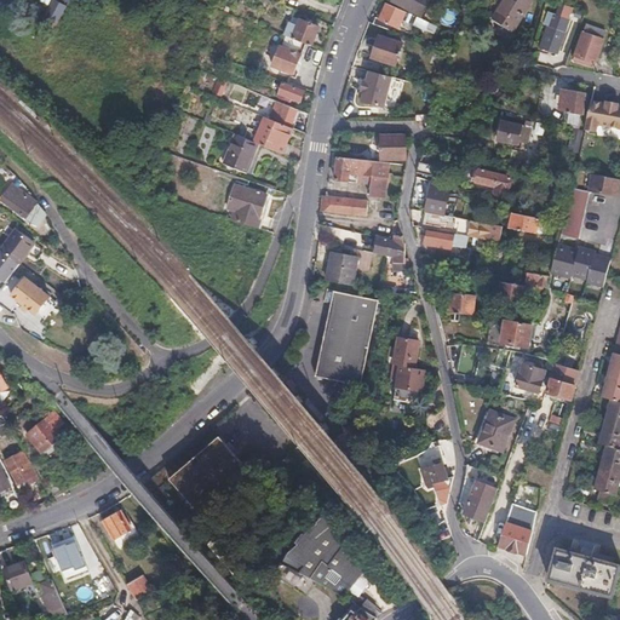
[(57,0),(55,0),(45,18),(58,26),(69,6),(57,0)]
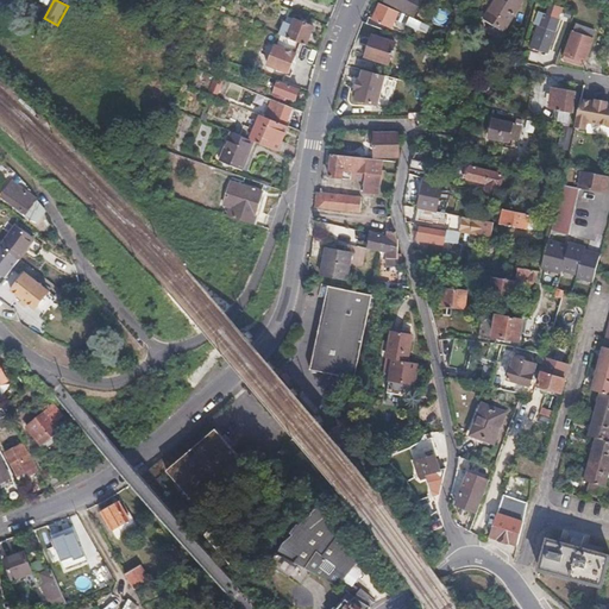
[(414,14),(421,0),(385,0),(414,14)]
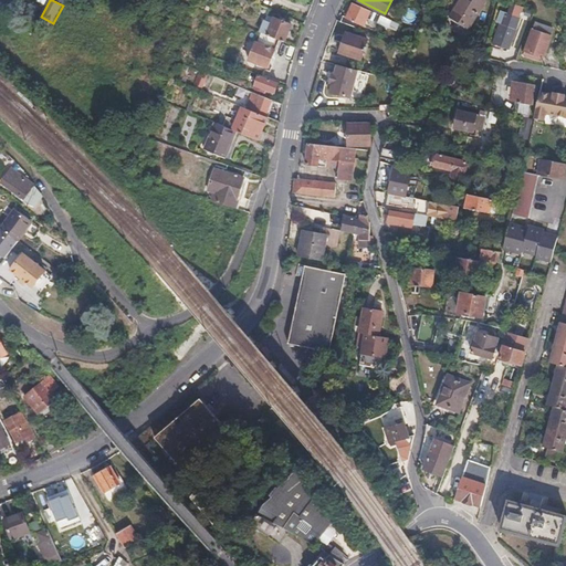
[(465,28),(483,2),(480,0),(458,0),(448,17),(465,28)]
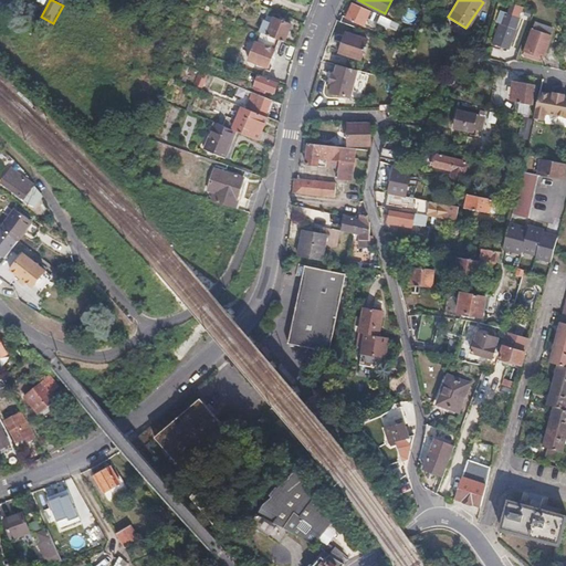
[(392,21),(354,2),(347,17),(343,14),(342,20),(357,27),(358,22),(365,24),(368,18),(389,28),(392,21)]
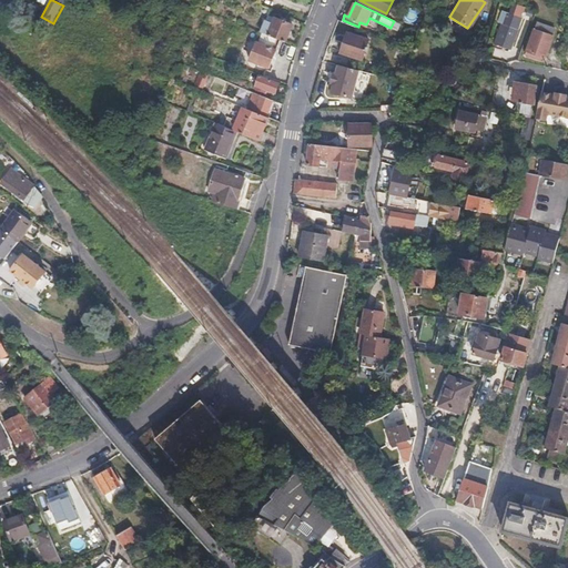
[(503,23),(509,8),(503,6),(497,21),(503,23)]
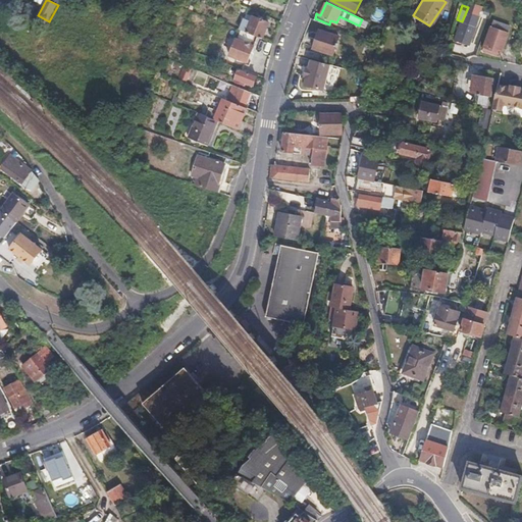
[(468,52),(482,15),(469,10),(456,47),(468,52)]
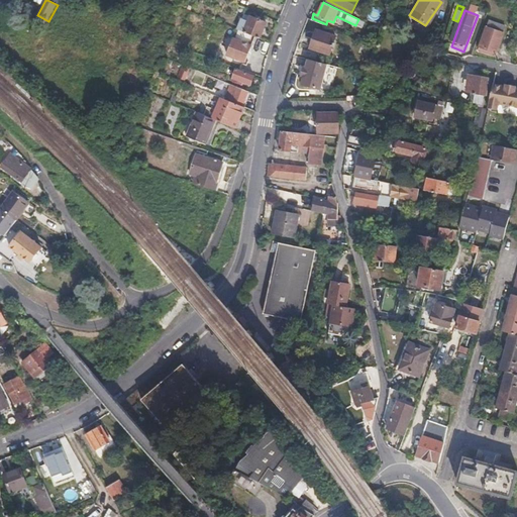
[(261,39),(266,22),(250,16),(244,32),(255,37),(261,39)]
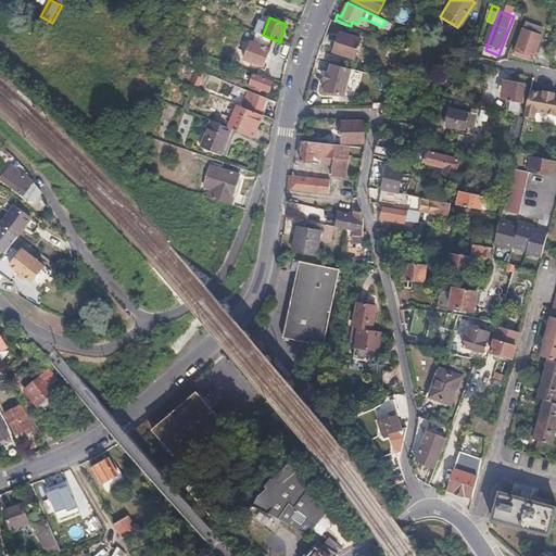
[(534,57),(545,29),(527,23),(516,50),(534,57)]
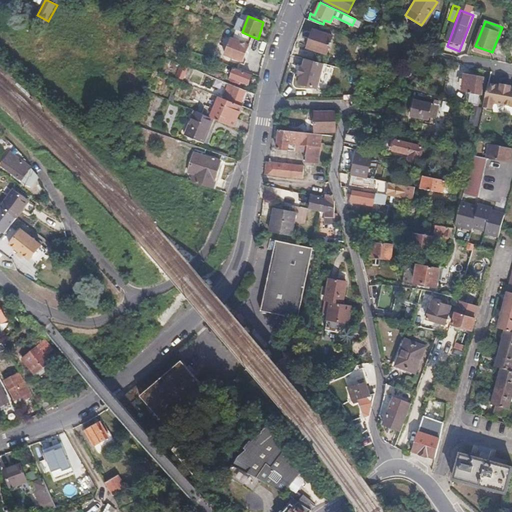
[(327,53),(333,36),(313,29),(308,47),(327,53)]
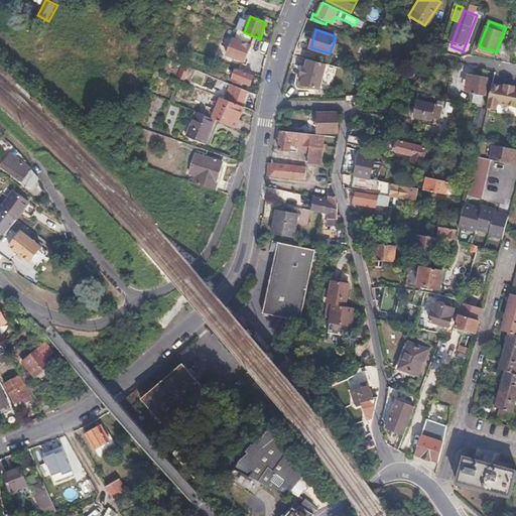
[(245,60),(255,37),(244,32),(241,31),(237,39),(234,38),(228,53),(245,60)]
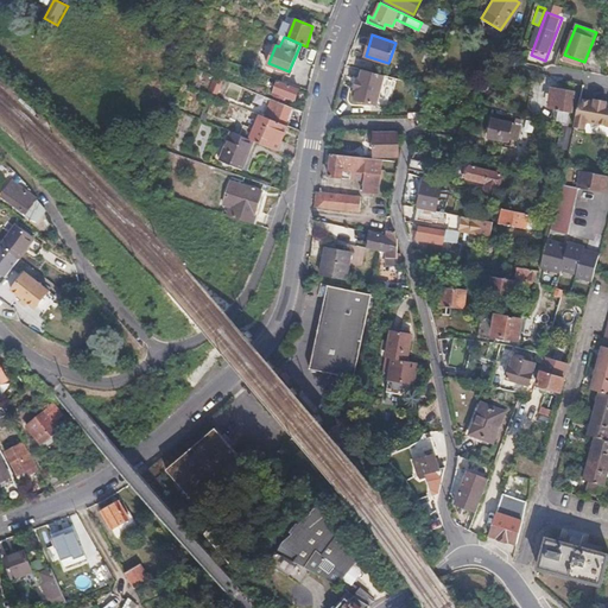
[(379,106),(386,76),(363,69),(361,81),(356,80),(355,89),(358,89),(355,100),(379,106)]
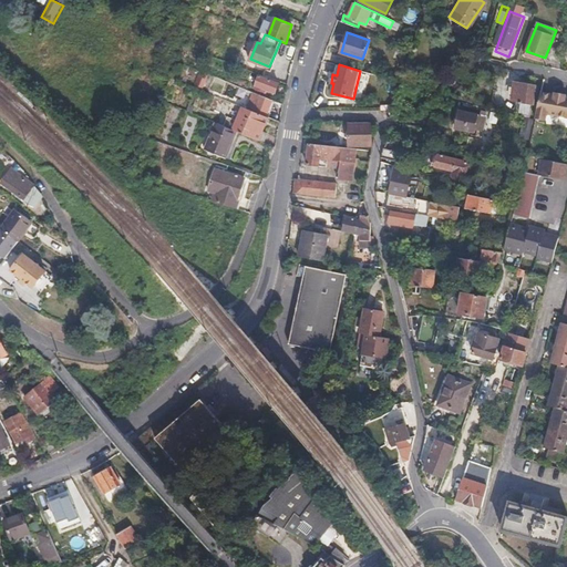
[(203,88),(208,74),(200,71),(195,84),(203,88)]
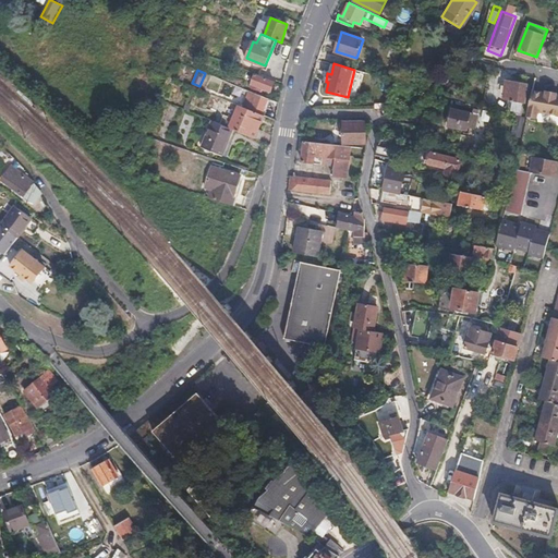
[(270,92),(274,82),(255,74),(252,84),(270,92)]
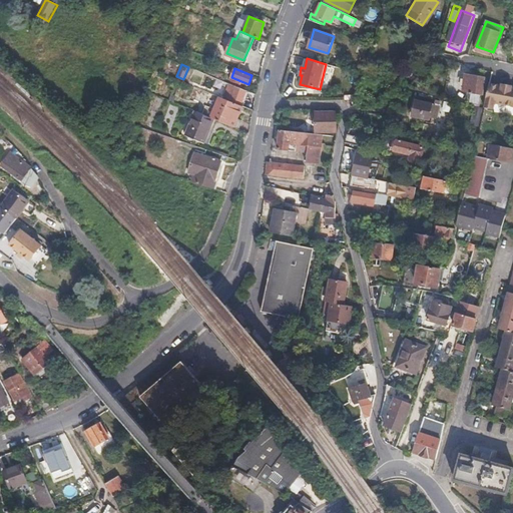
[(484,95),(484,77),(466,77),(466,95),(463,102),(480,107),(484,95)]
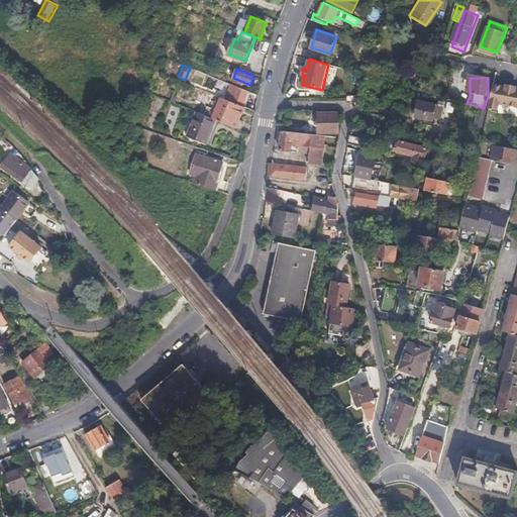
[(245,101),(248,91),(231,84),(225,99),(243,107),(254,111),(255,105),(245,101)]
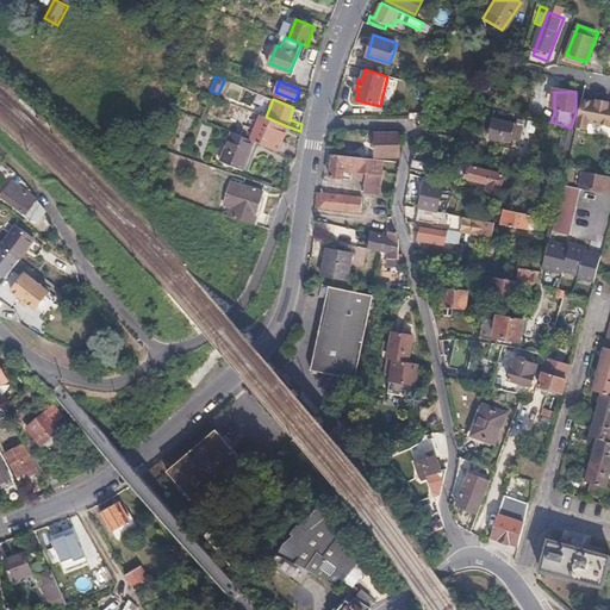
[(583,99),(578,120),(576,128),(587,130),(590,123),(609,128),(609,126),(609,104),(609,105),(609,103),(597,100),(597,101),(583,99)]
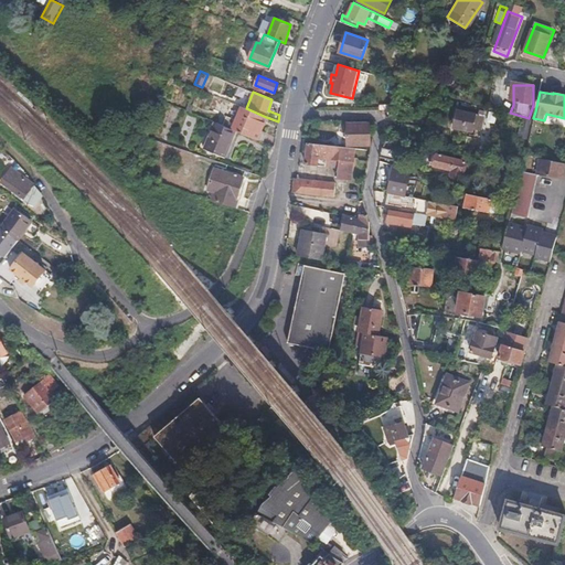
[(260,131),(266,117),(246,108),(240,106),(234,120),(225,117),(222,125),(236,131),(263,142),(266,134),(260,131)]
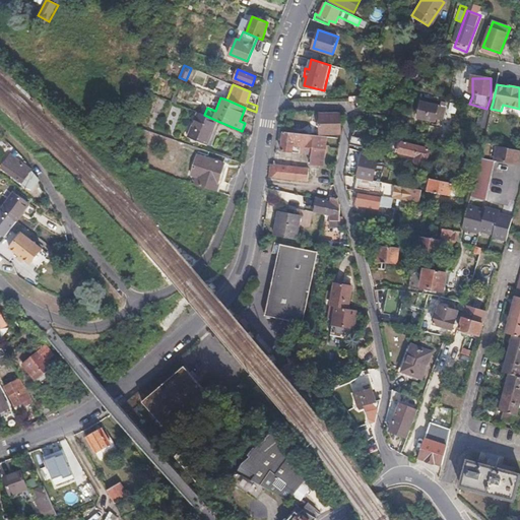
[(433,122),(437,106),(420,102),(417,118),(433,122)]
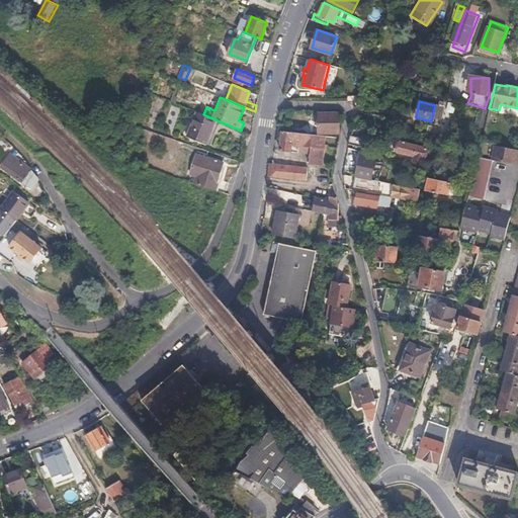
[(207,144),(217,120),(203,114),(198,112),(189,137),(207,144)]
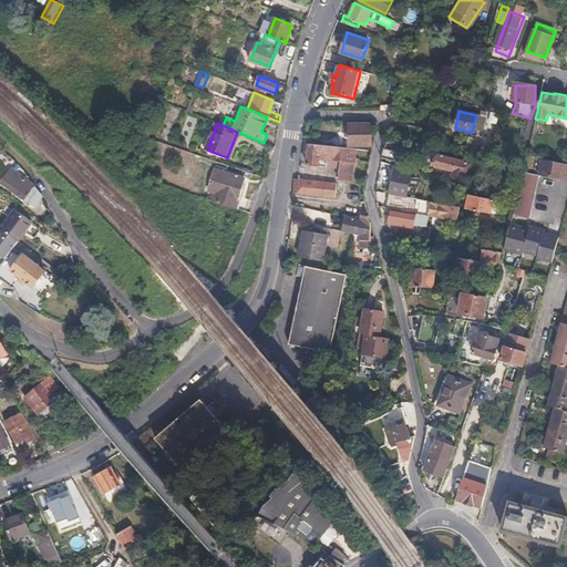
[(372,146),(371,124),(350,125),(350,146),(372,146)]
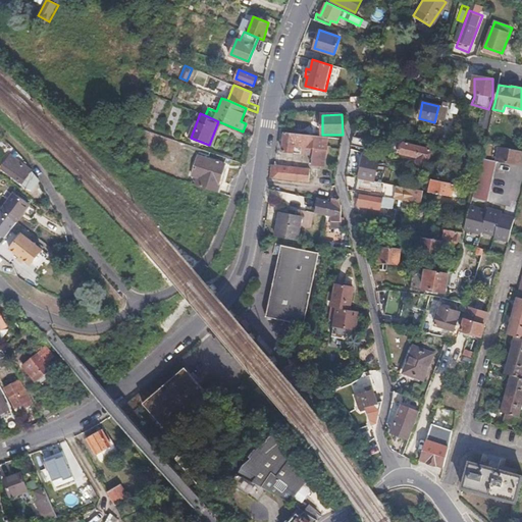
[(325,150),(326,138),(285,134),(283,153),(308,155),(308,148),(325,150)]
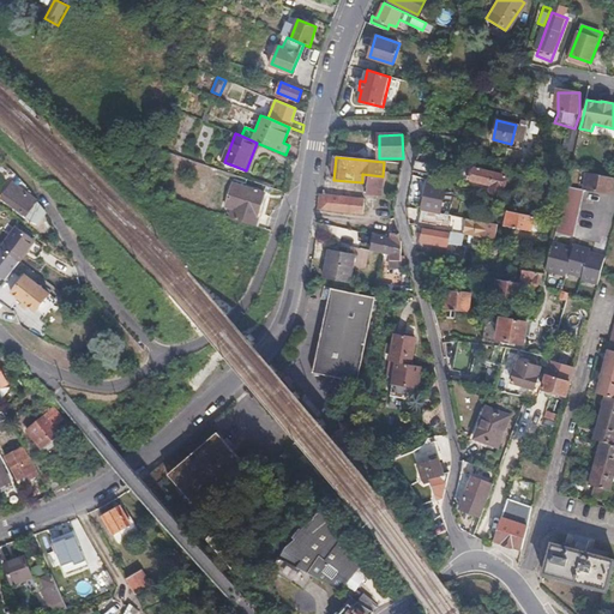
[(434,176),(437,167),(415,162),(414,172),(434,176)]
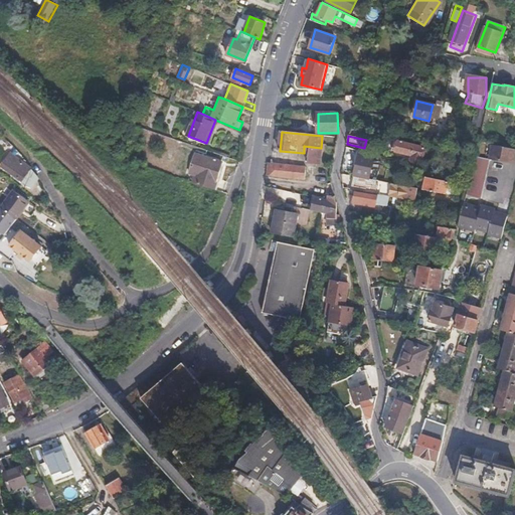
[(420,164),(424,148),(398,141),(395,151),(412,155),(411,161),(420,164)]
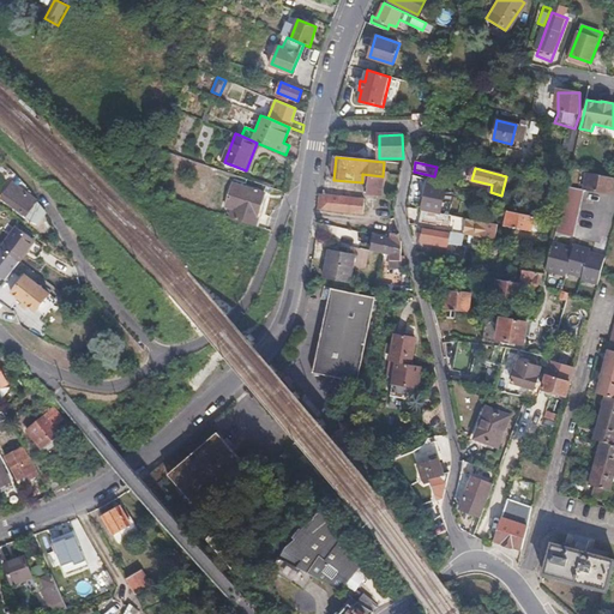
[(609,196),(613,178),(589,174),(587,191),(609,196)]
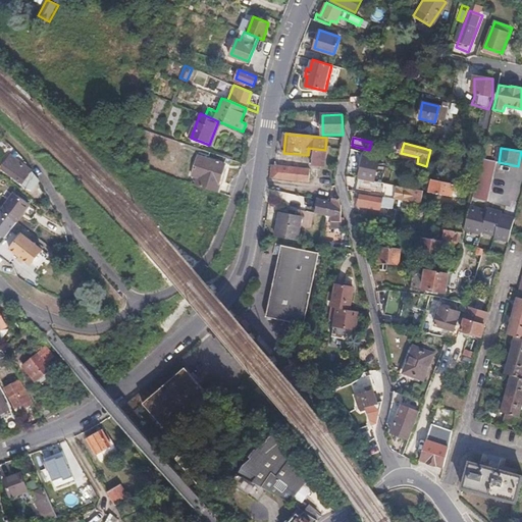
[(372,178),(377,157),(366,154),(360,178),(369,180),(370,177),(372,178)]
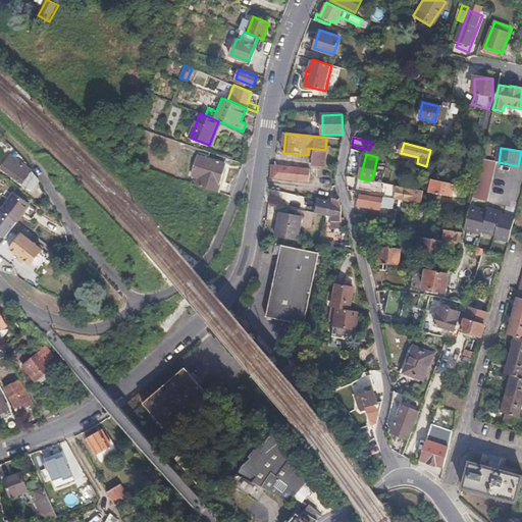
[(23,169),(7,158),(1,167),(16,178),(23,169)]
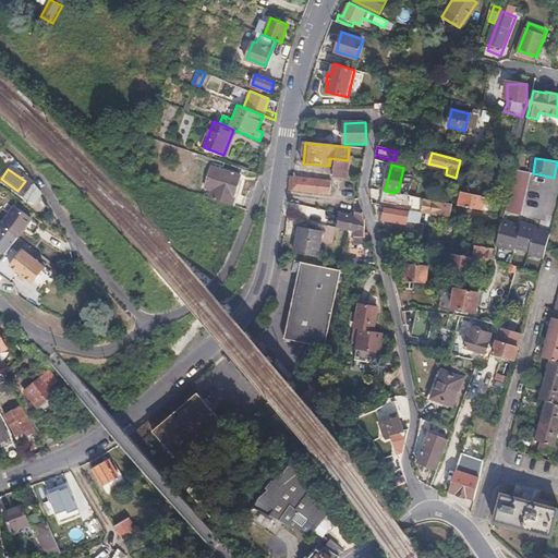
[(524,202),(531,173),(514,169),(509,198),(524,202)]
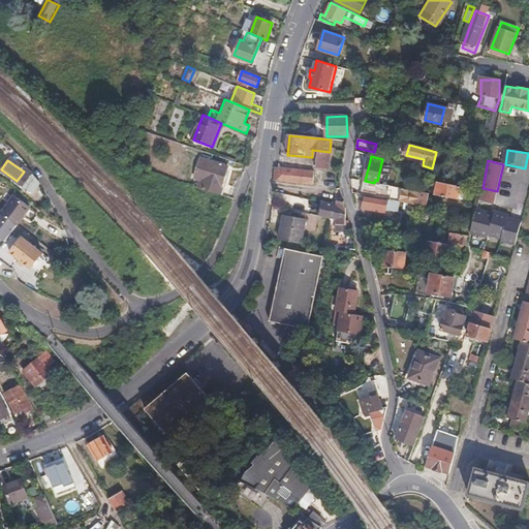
[(211,161),(209,165),(199,162),(194,177),(200,179),(198,185),(221,194),(223,187),(222,186),(227,166),(211,161)]
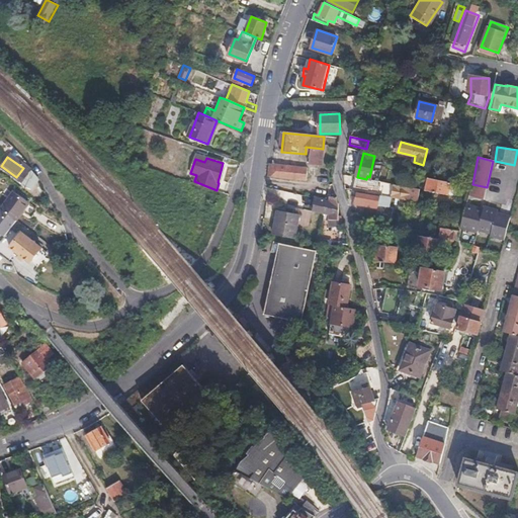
[(307,180),(308,168),(270,164),(268,176),(307,180)]
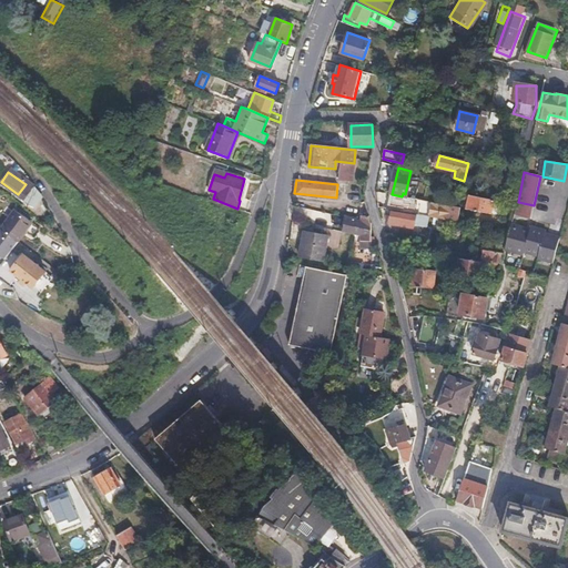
[(488,214),(492,201),(467,195),(464,209),(488,214)]
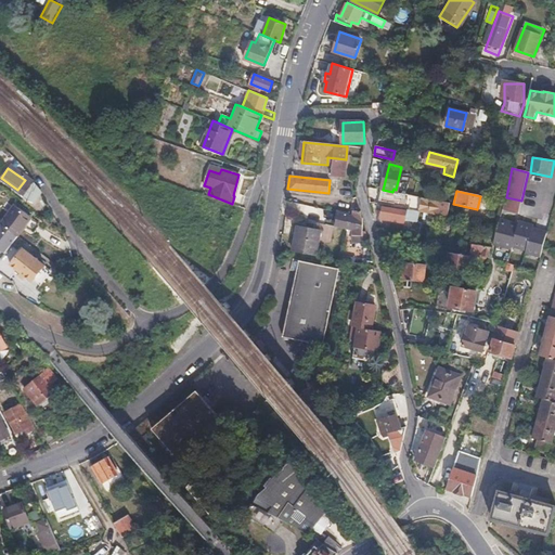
[(518,215),(521,201),(506,197),(502,210),(518,215)]
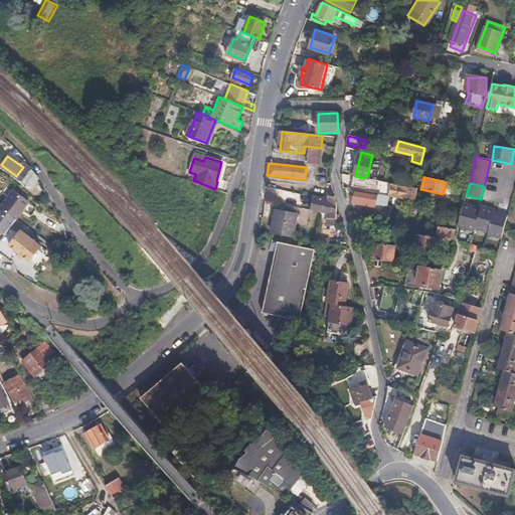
[(415,201),(417,188),(400,185),(398,198),(415,201)]
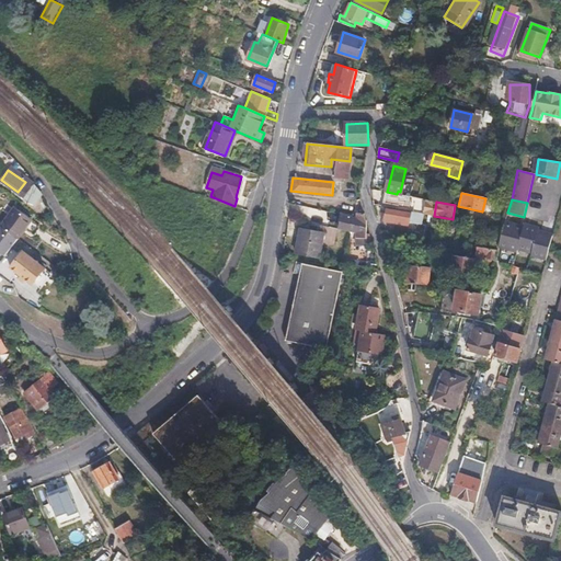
[(16,238),(32,219),(14,207),(1,226),(16,238)]
